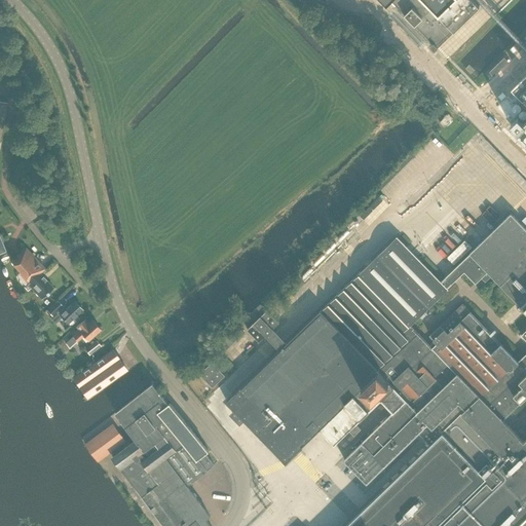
[(386,0),(388,2),(389,0),(392,0),(409,17),(406,20),(416,31),(419,28),(434,42),(430,45),(435,49),(480,6),(473,0),(386,0)]
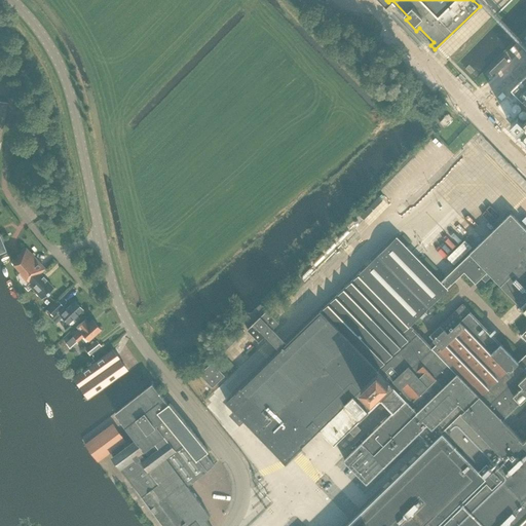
[(525,109),(525,80),(520,74),(505,88),(525,109)]
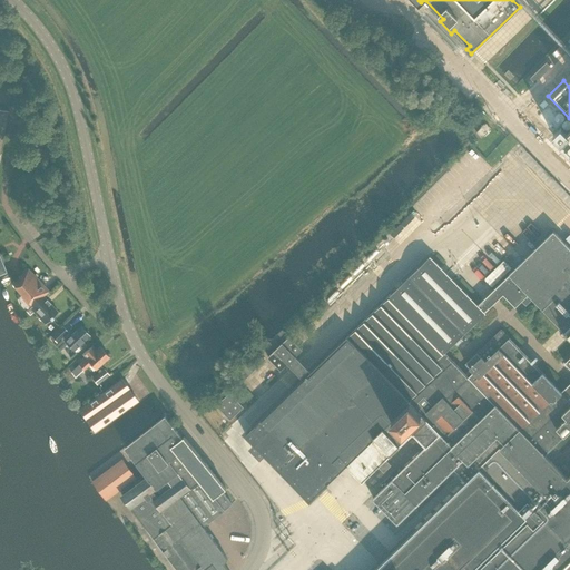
[(569,131),(558,145),(569,158),(569,131)]
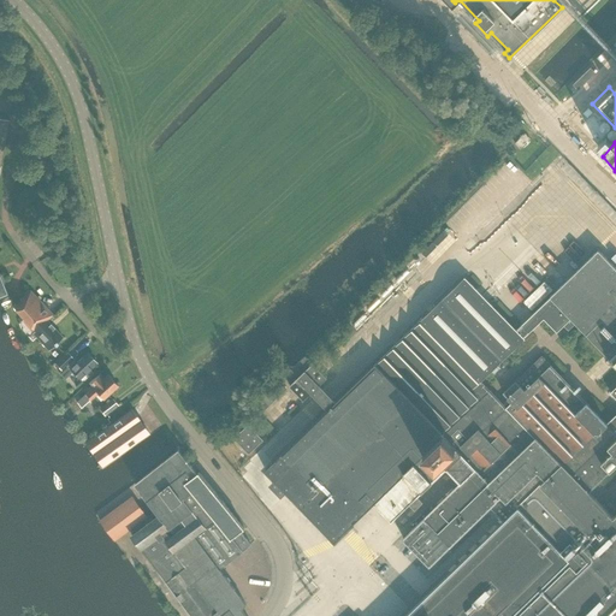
[(297,380),(290,386),(304,401),(313,392),(321,400),(330,409),(266,469),(335,540),(344,529),(365,510),(374,501),(391,519),(446,466),(462,483),(403,539),(430,566),(490,507),(503,521),(406,615),(615,615),(615,268),(598,250),(537,312),(517,331),(465,280),(338,401),(330,392),(321,384),(327,377),(304,355),(289,372),(297,380)]
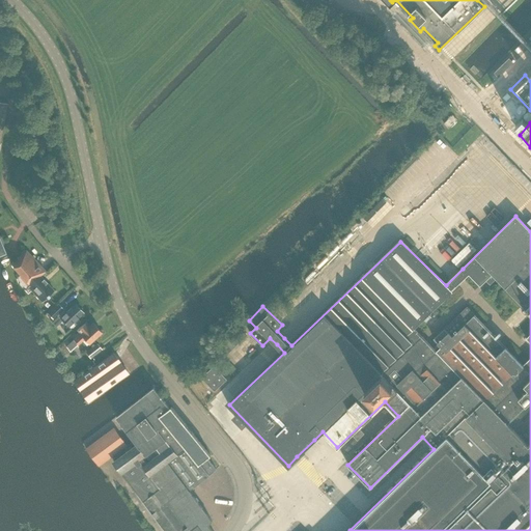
[(462,267),(477,251),(470,244),(454,259),(462,267)]
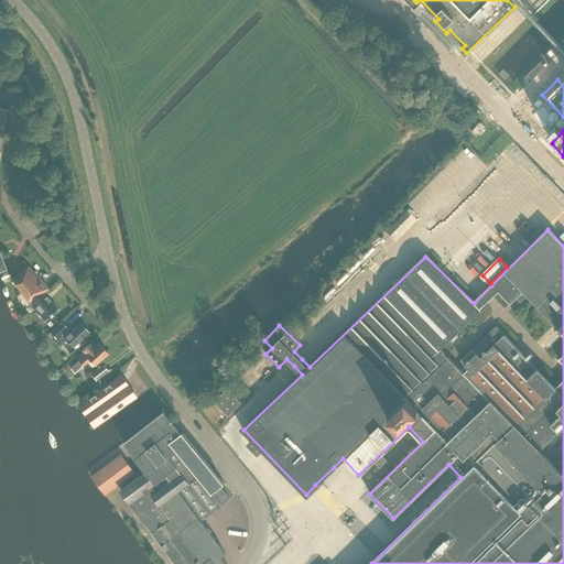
[(11,281),(14,284),(32,302),(29,305),(44,321),(57,308),(43,293),(47,288),(26,266),(11,281)]
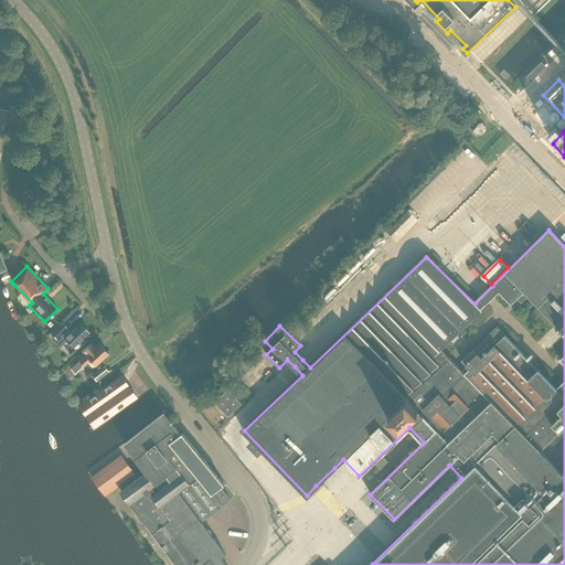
[(51,333),(56,340),(53,342),(59,348),(66,340),(73,347),(78,342),(82,344),(85,341),(82,339),(89,332),(81,323),(71,332),(62,322),(51,333)]
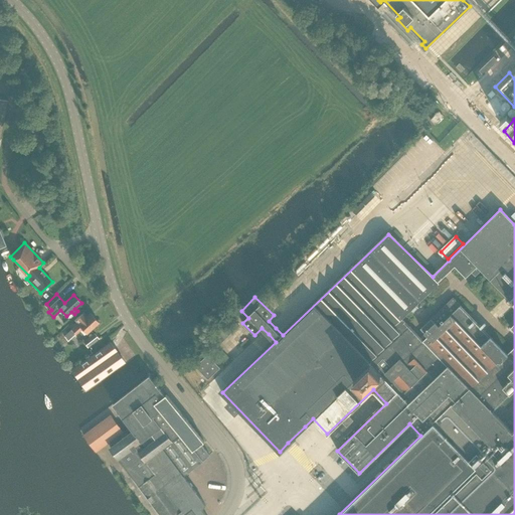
[(81,328),(87,334),(99,322),(90,313),(86,316),(82,313),(74,320),(77,324),(63,337),(67,341),(81,328)]
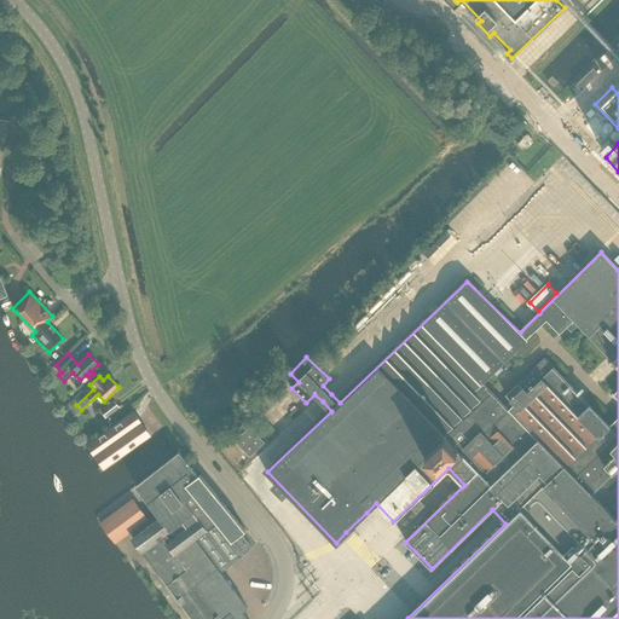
[(119,408),(113,400),(99,411),(105,418),(119,408)]
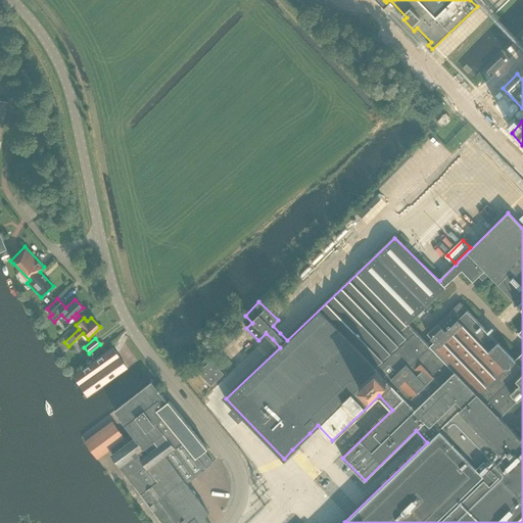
[(87,395),(126,368),(111,347),(73,376),(87,395)]
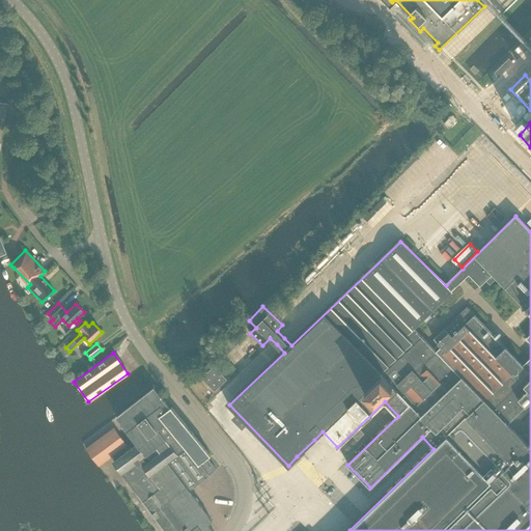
[(215,390),(225,379),(214,367),(215,366),(211,363),(198,375),(202,379),(215,390)]
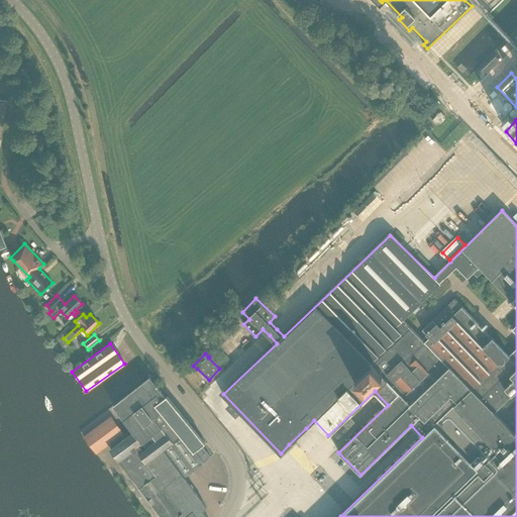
[(211,456),(203,445),(206,442),(167,396),(166,397),(150,378),(113,406),(133,431),(109,449),(110,451),(111,450),(161,516),(207,516),(202,510),(207,506),(185,477),(211,456)]
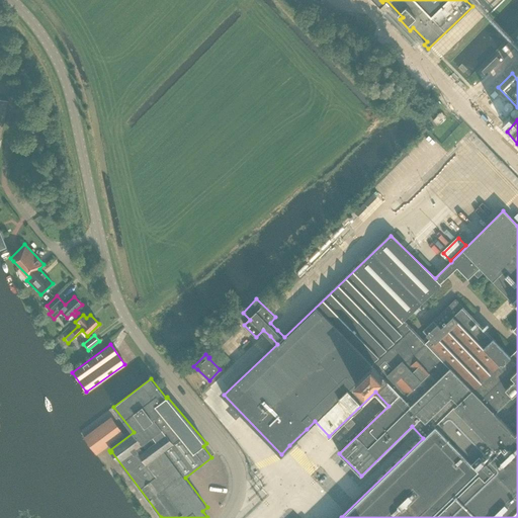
[(111,417),(87,434),(83,438),(96,455),(124,434),(111,417)]
